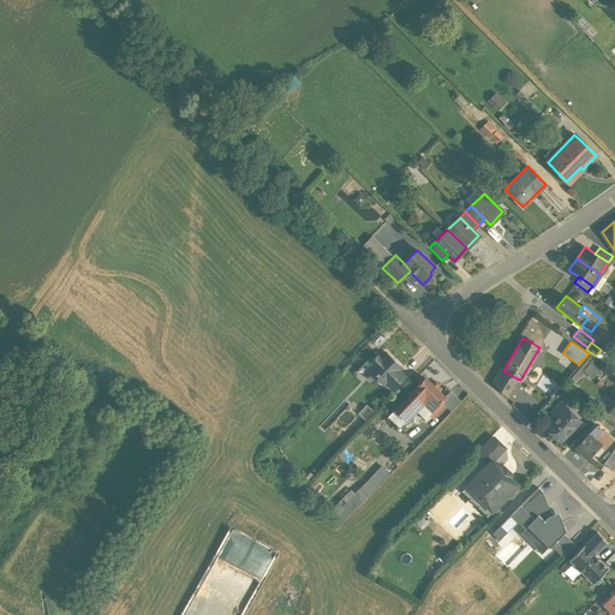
[(401,366),(387,352),(381,358),(377,354),(370,362),(378,371),(377,372),(376,371),(375,374),(376,374),(374,376),(383,386),(386,383),(400,369),(401,366)]
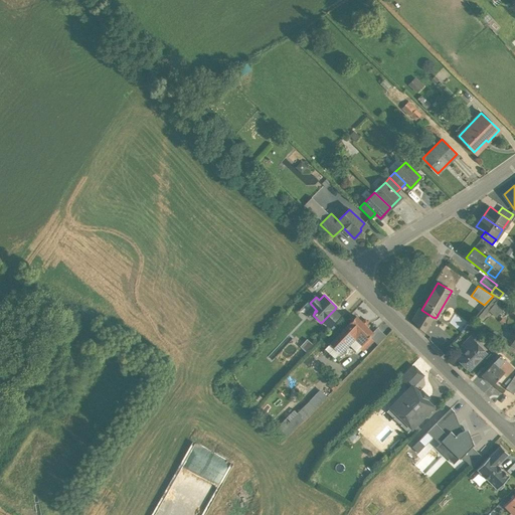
[(421,310),(419,308),(412,319),(422,329),(433,317),(421,310)]
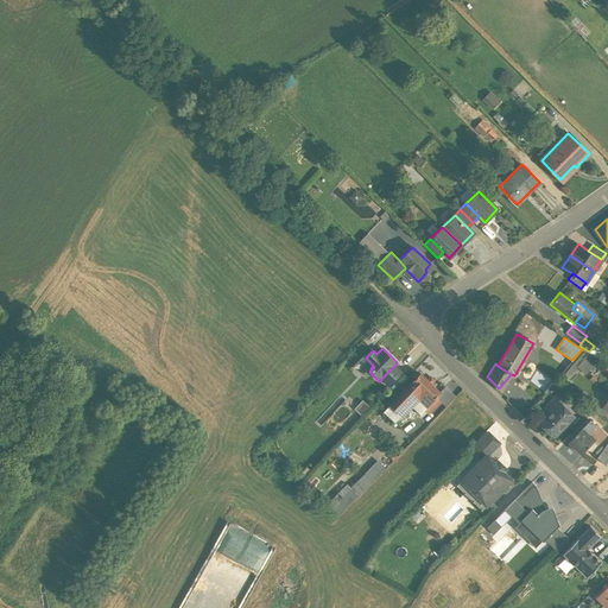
[(396,365),(381,379),(388,386),(401,372),(396,365)]
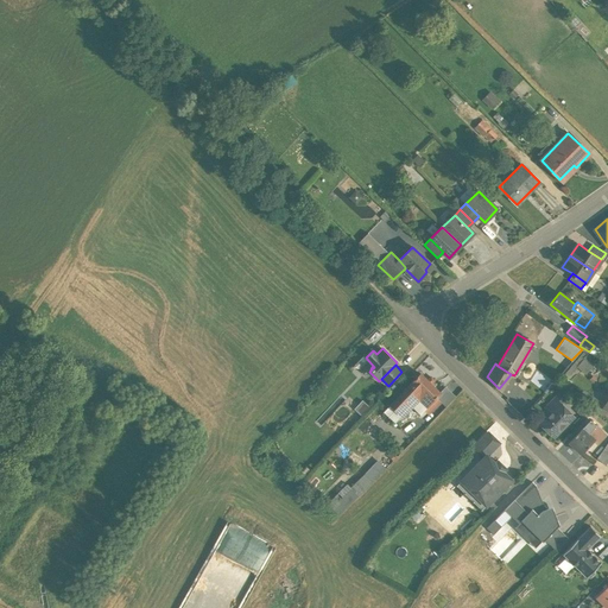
[(553,381),(540,371),(531,381),(544,392),(553,381)]
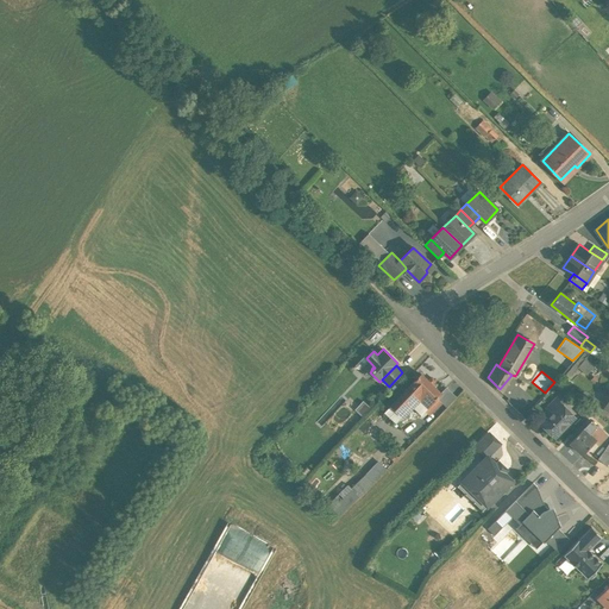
[(441,394),(421,374),(408,387),(425,403),(421,407),(424,409),(428,414),(440,401),(437,397),(441,394)]
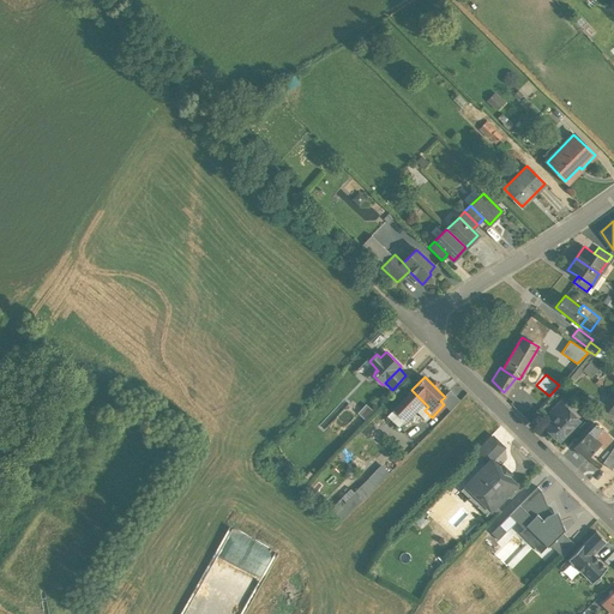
[(428,407),(411,390),(393,409),(405,420),(415,410),(422,419),(423,417),(422,417),(427,413),(425,410),(428,407)]
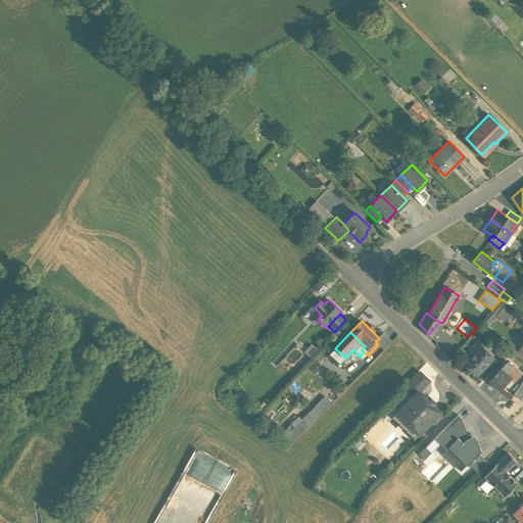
[(480,337),(471,347),(476,352),(481,346),(482,347),(486,343),(480,337)]
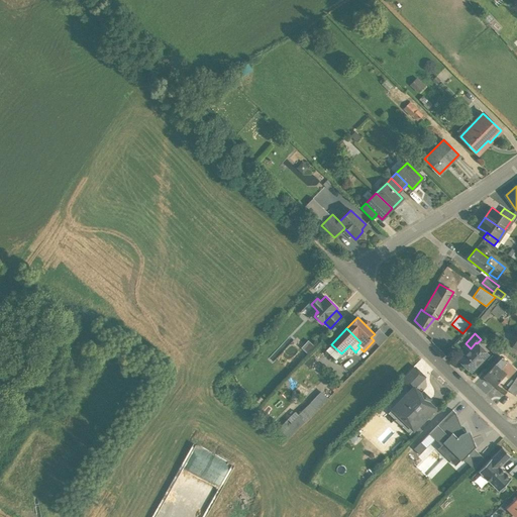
[(512,342),(501,334),(497,341),(508,348),(512,342)]
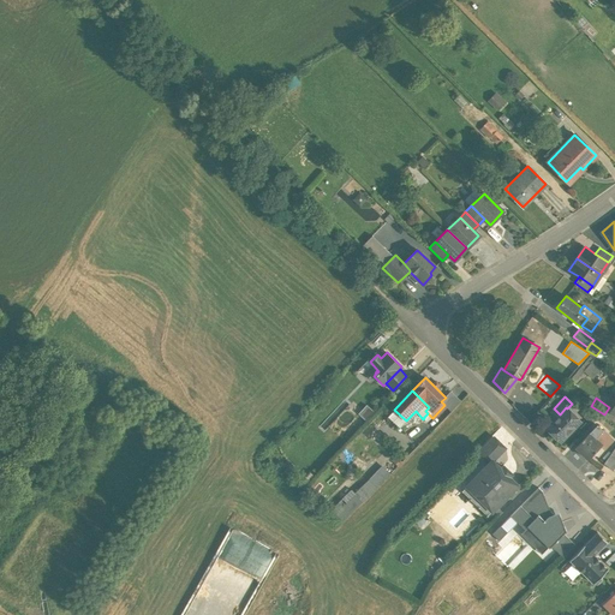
[(560,415),(547,428),(560,441),(579,421),(567,408),(566,407),(560,415)]
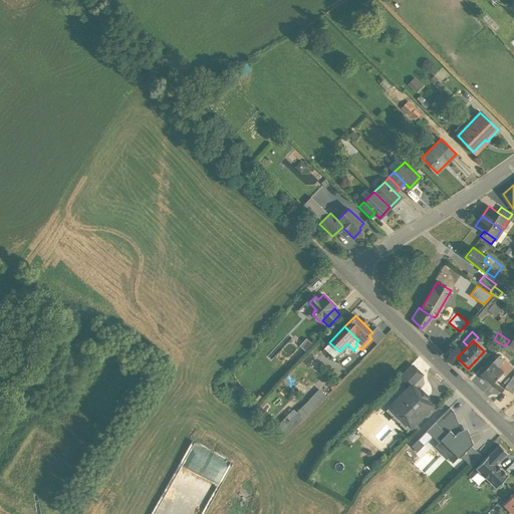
[(498,354),(480,373),(491,383),(503,371),(497,365),(503,359),(498,354)]
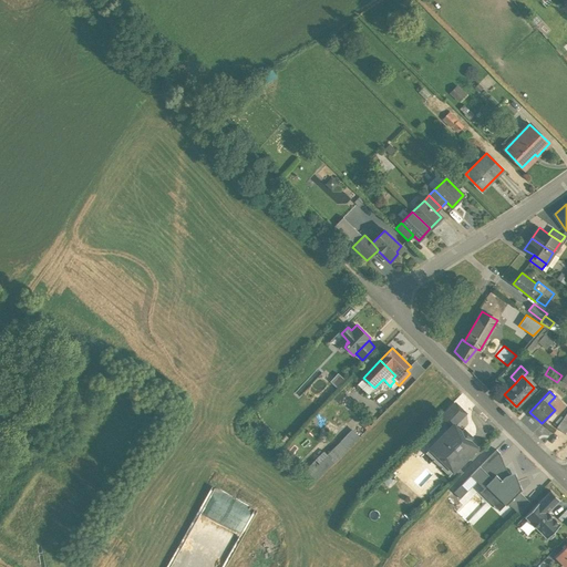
[(465,413),(455,403),(441,418),(451,426),(453,423),(454,424),(465,413)]
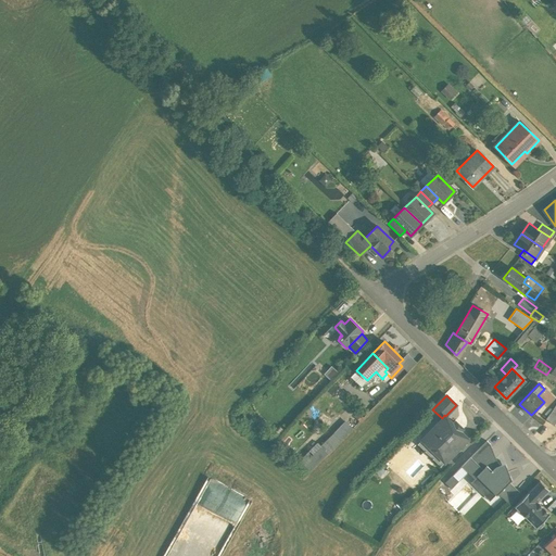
[(555,404),(545,419),(553,426),(555,420),(555,404)]
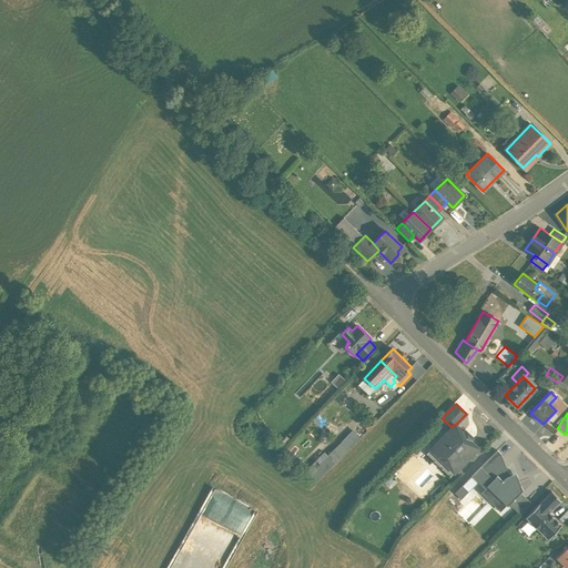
[(455,425),(454,424),(452,427),(430,448),(454,472),(478,447),(469,439),(472,437),(465,430),(463,433),(455,425)]
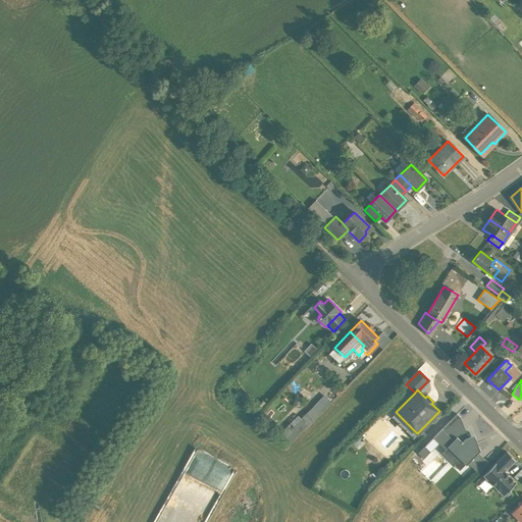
[(292,442),(330,402),(324,395),(301,418),(298,419),(281,435),(292,442)]
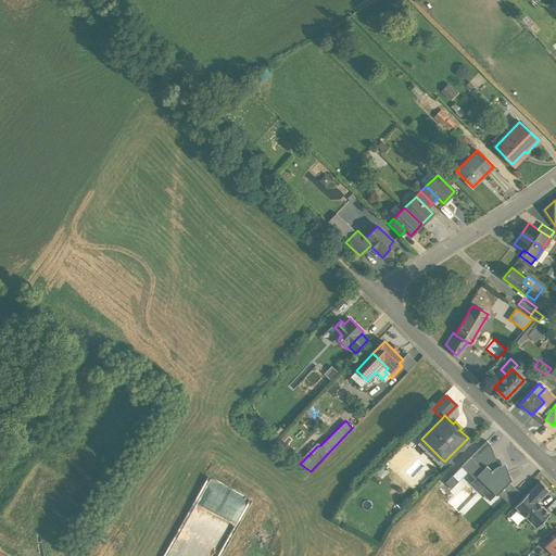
[(487,465),(492,470),(495,467),(500,465),(496,462),(490,444),(487,441),(462,466),(474,478),(476,476),(487,465)]
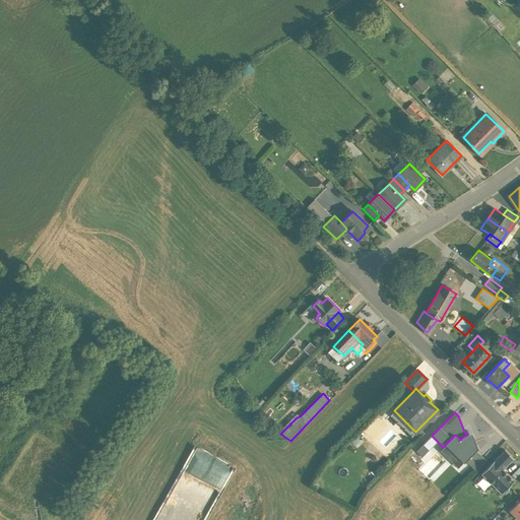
[(445,445),(464,463),(466,461),(476,451),(478,449),(472,433),(467,435),(463,437),(460,440),(455,435),(445,445)]
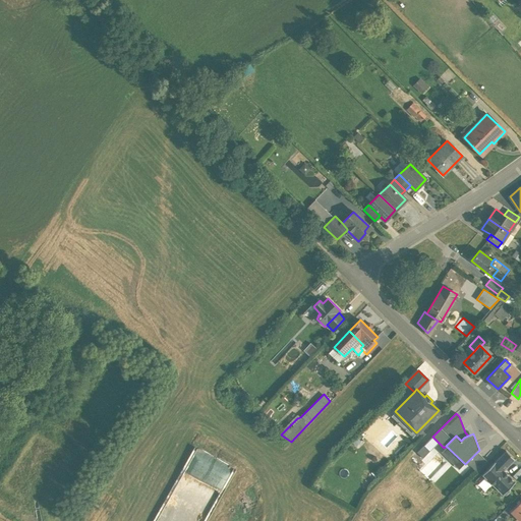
[(422,458),(429,451),(424,446),(417,453),(422,458)]
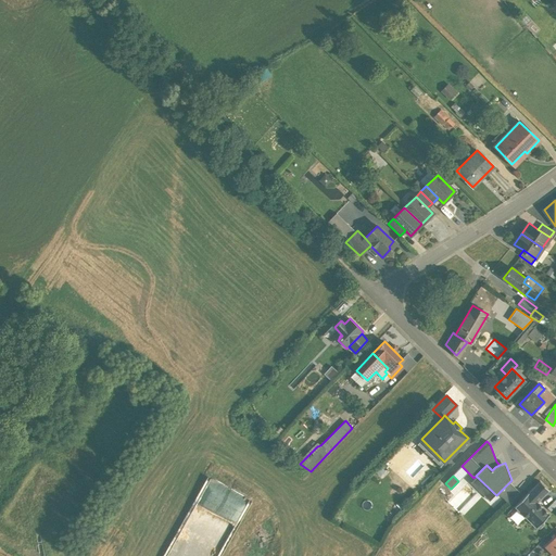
[(540,480),(514,506),(535,528),(540,527),(543,523),(543,519),(550,514),(538,501),(548,490),(540,480)]
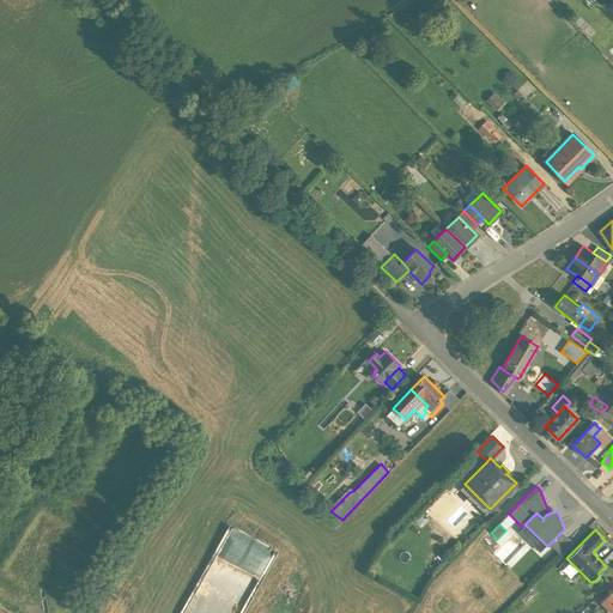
[(572,542),(562,532),(550,544),(560,554),(572,542)]
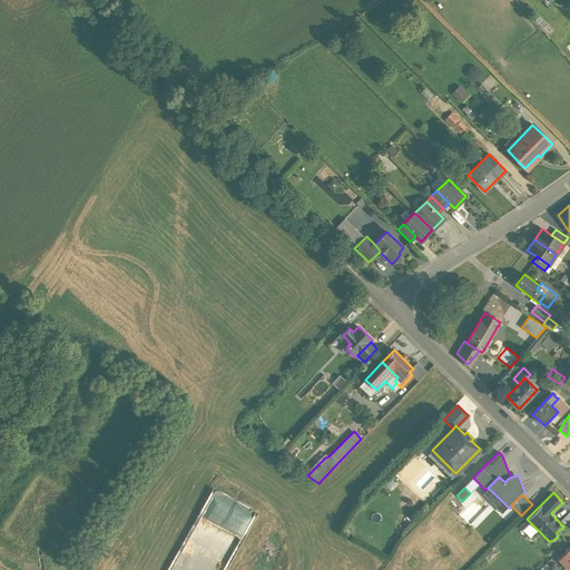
[(569,549),(560,560),(569,569),(569,549)]
